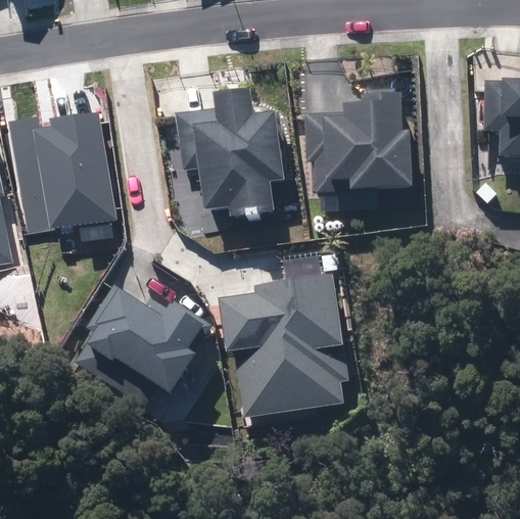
[(519,79),(484,79),(484,130),(500,130),(500,154),(519,154),(519,79)]
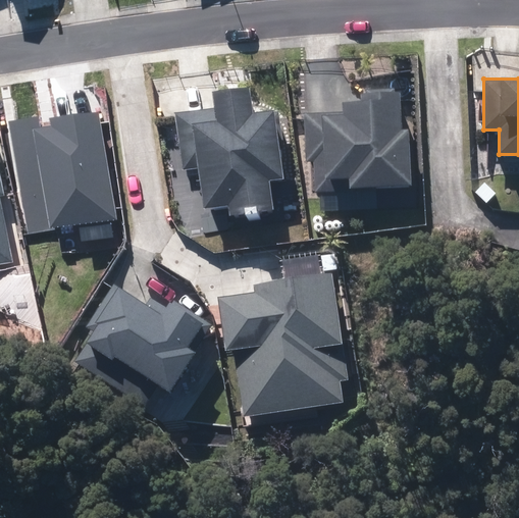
[(287,179),(278,109),(255,112),(252,90),(215,94),(216,107),(176,112),(184,168),(201,166),(206,210),(229,207),(230,215),(274,210),(270,182),(287,179)]
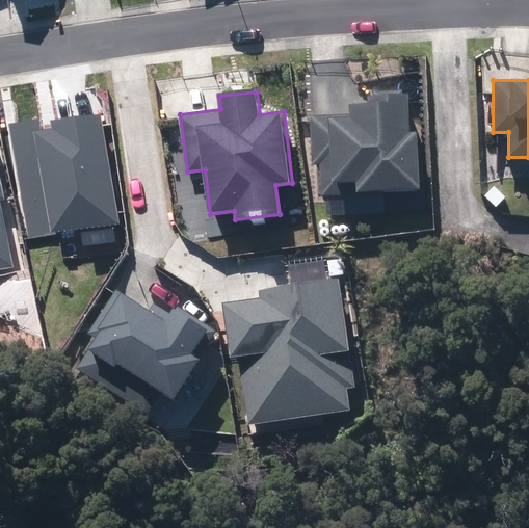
[(350,105),(350,112),(310,114),(312,164),(320,163),(321,194),(419,190),(417,133),(410,134),(408,110),(408,95),(367,97),(368,104),(350,105)]
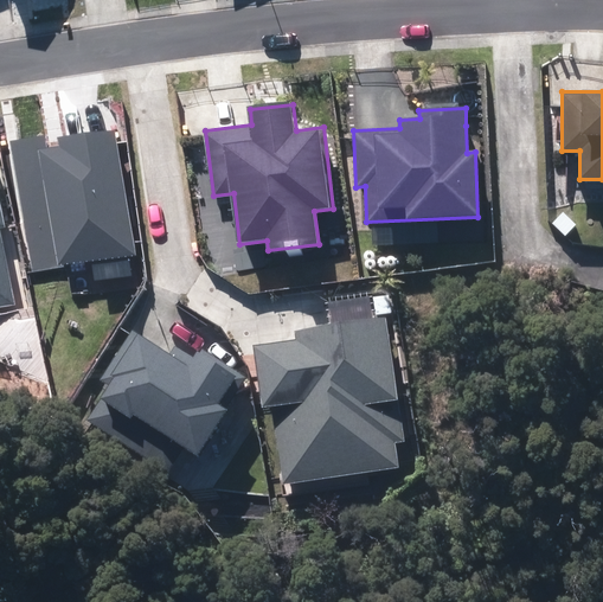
[(404,437),(384,315),(295,330),(297,338),(254,345),(263,407),(269,405),(283,485),(398,465),(393,440),(404,437)]
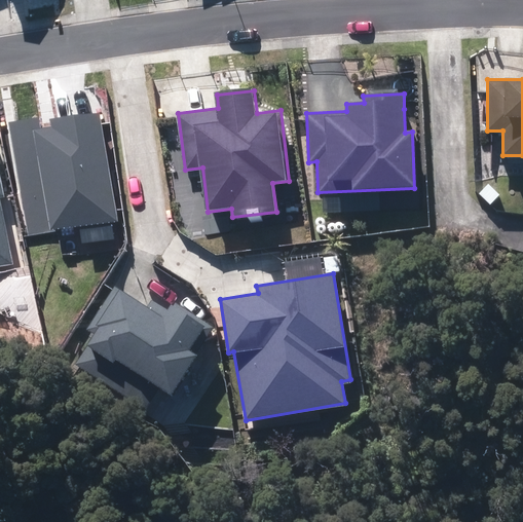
[(118,360),(174,396),(199,356),(193,351),(209,329),(173,305),(167,311),(152,301),(148,308),(123,292),(87,346),(115,365),(118,360)]
